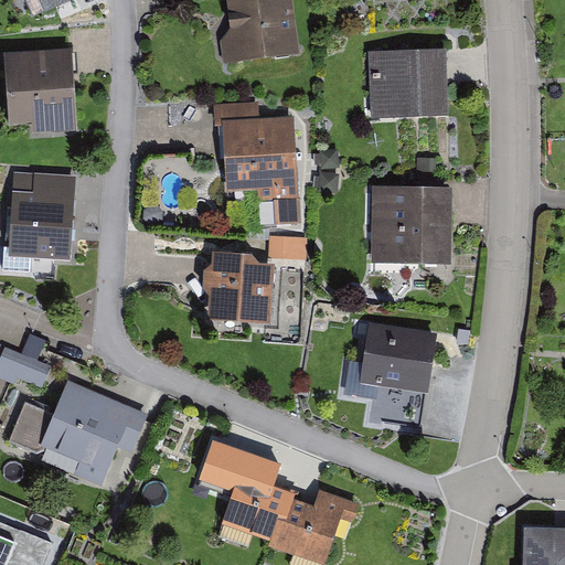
[(222,43),(224,67),(300,60),(294,0),(292,0),(225,0),(230,34),(222,43)]
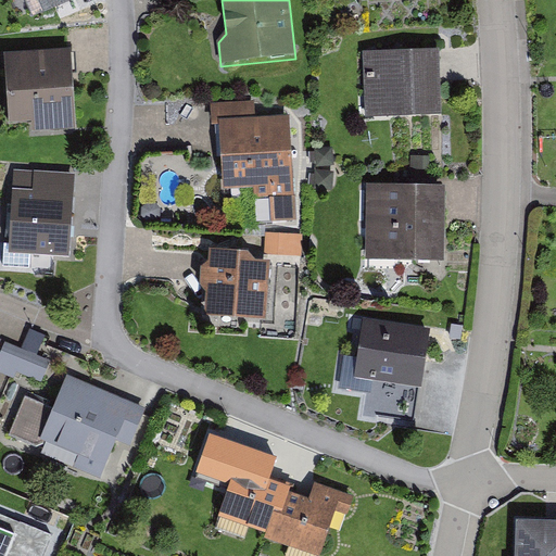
[(66,48),(4,52),(9,114),(70,110),(66,48)]
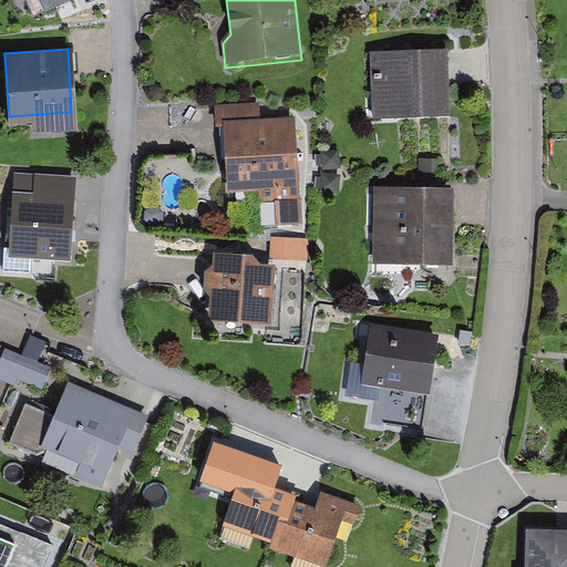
[(442,50),(371,52),(372,111),(444,109),(442,50)]
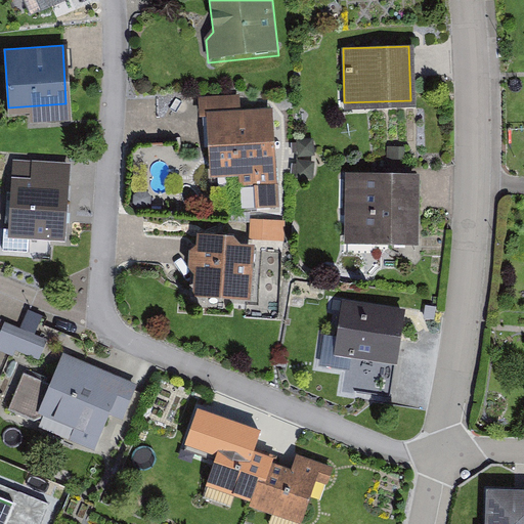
[(234,111),(233,95),(200,97),(201,116),(207,115),(211,171),(238,169),(239,187),(253,186),(254,201),(274,200),(269,126),(265,126),(264,108),(234,111)]
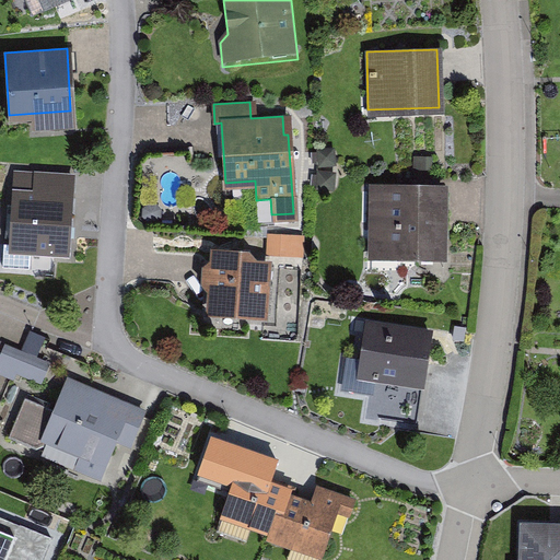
[(69,172),(13,170),(10,240),(27,241),(26,248),(66,251),(69,172)]
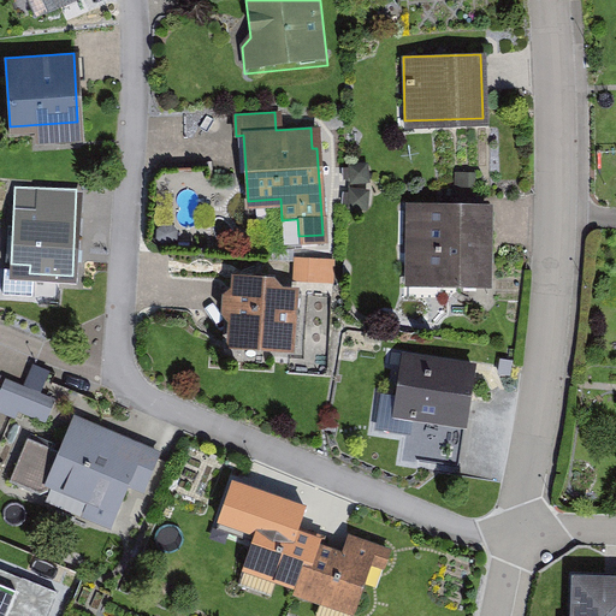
[(484,206),(410,206),(410,274),(485,274),(484,206)]
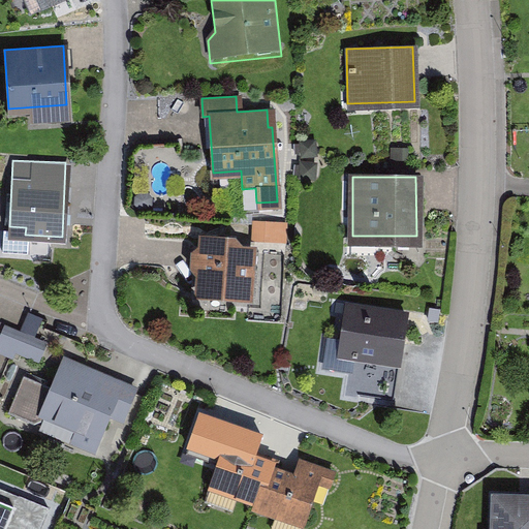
[(255,221),(255,243),(290,243),(290,221),(255,221)]
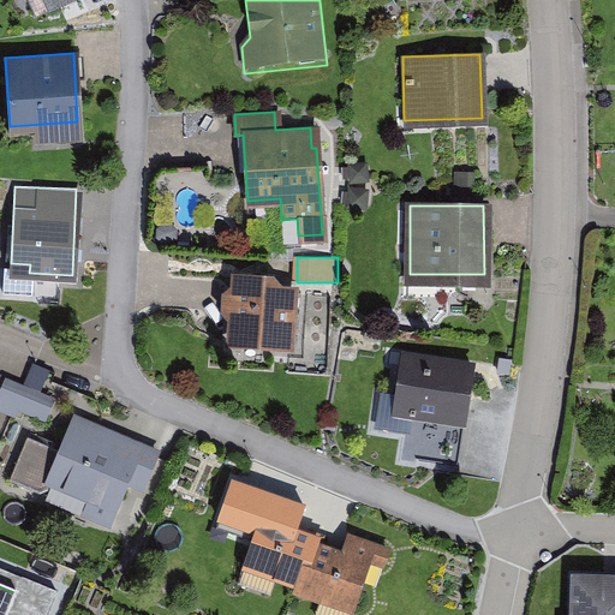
[(230,312),(230,335),(288,344),(291,290),(272,286),(261,279),(232,275),(232,287),(225,287),(224,309),(230,312)]
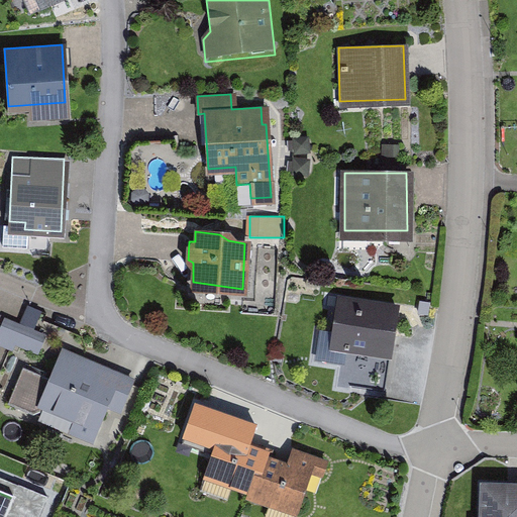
[(395,304),(336,296),(330,344),(388,352),(395,304)]
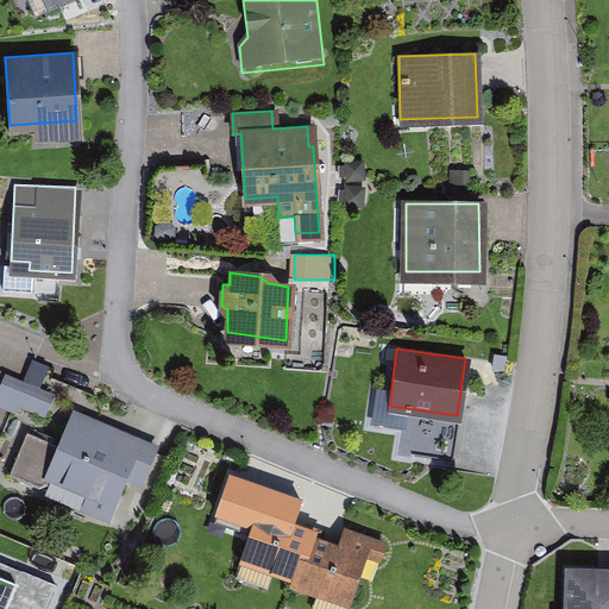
[(0,397),(12,403),(19,383),(1,377),(0,380),(0,397)]
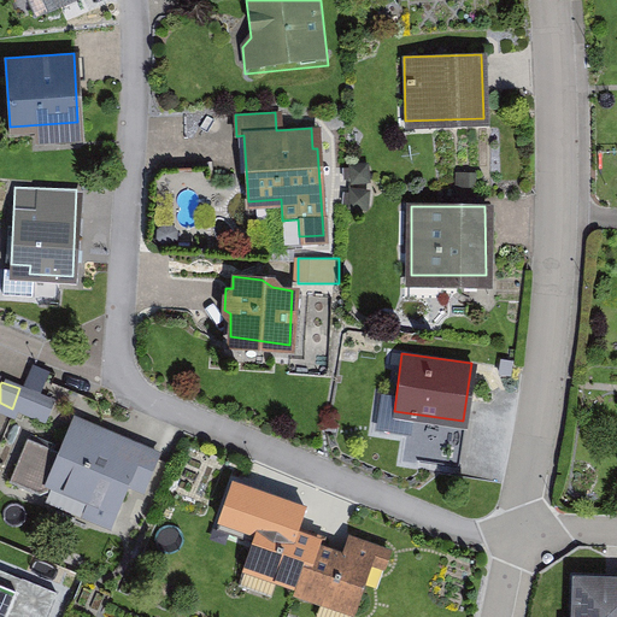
[(48,399),(27,389),(21,406),(42,416),(48,399)]
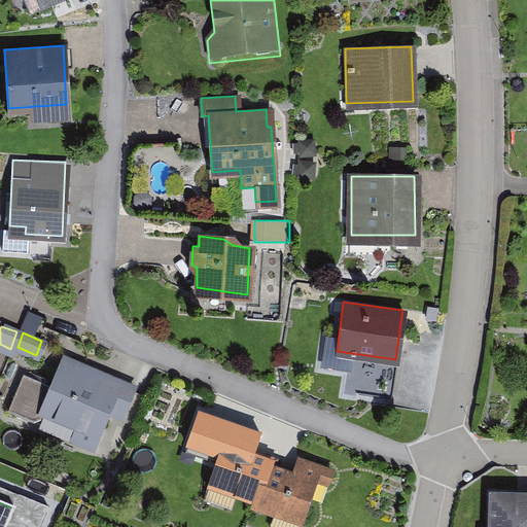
[(22,372),(6,407),(37,421),(40,410),(97,434),(106,408),(124,415),(132,388),(62,357),(50,384),(22,372)]
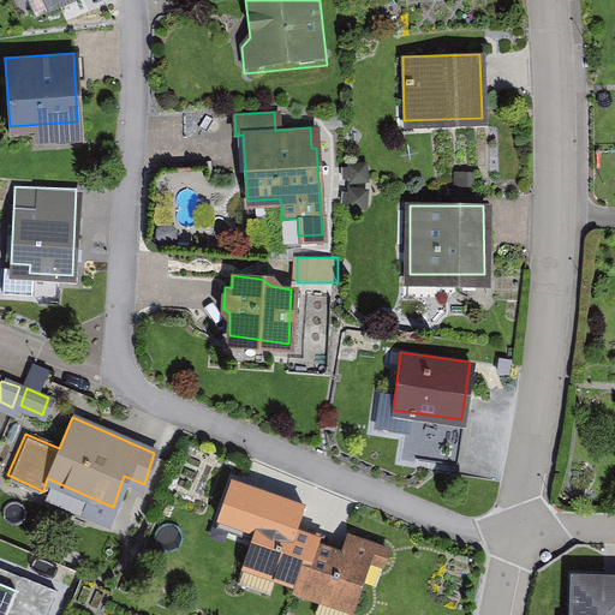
[(455,463),(459,425),(410,422),(407,459),(455,463)]
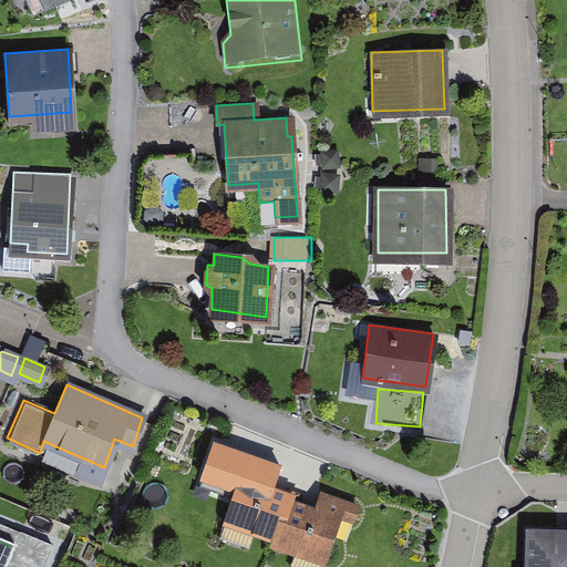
[(266,466),(233,455),(227,471),(240,476),(225,521),(274,537),(287,498),(289,491),(260,481),(266,466)]
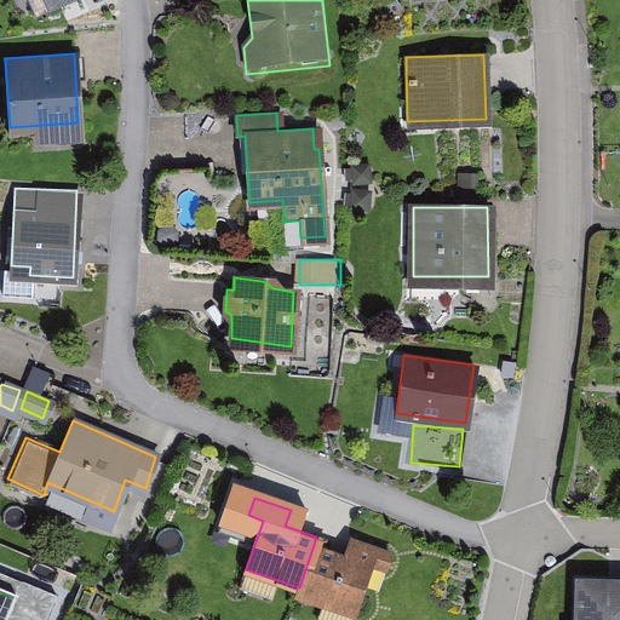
[(299,587),(297,595),(350,613),(367,561),(382,566),(388,550),(350,537),(343,556),(314,545),(299,587)]
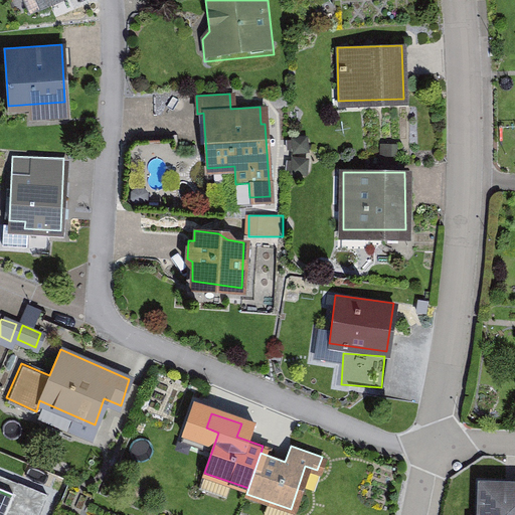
[(514,514),(514,487),(478,486),(477,514),(514,514)]
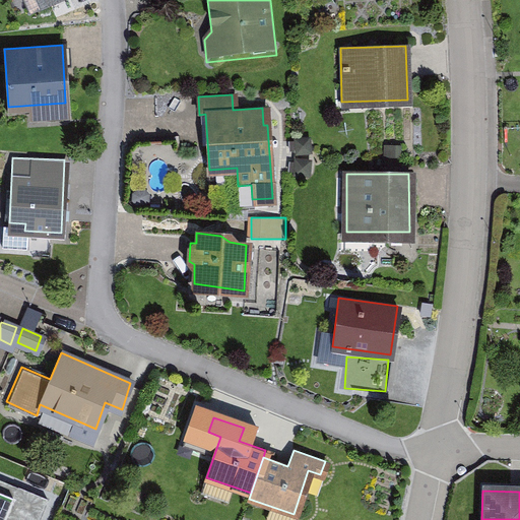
[(15,495),(11,507),(0,503),(0,519),(51,519),(55,509),(15,495)]
